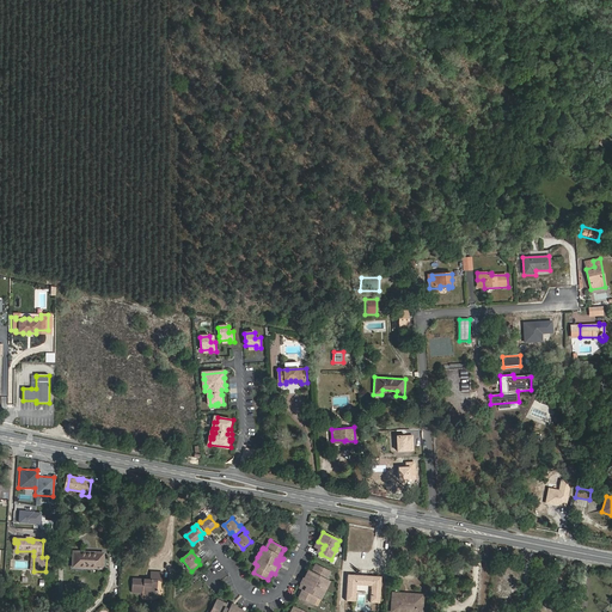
[(104,554),(73,552),(73,568),(103,569),(104,554)]
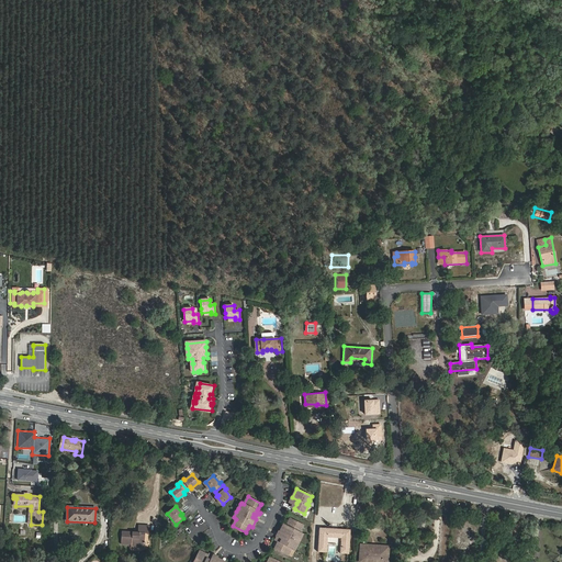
[(303,526),(291,519),(290,520),(288,524),(287,526),(283,525),(283,526),(281,530),(280,532),(284,535),(282,538),(281,537),(277,538),(276,540),(279,541),(274,549),(288,555),(292,548),(294,550),(295,548),(302,536),(303,535),(300,532),(303,526)]
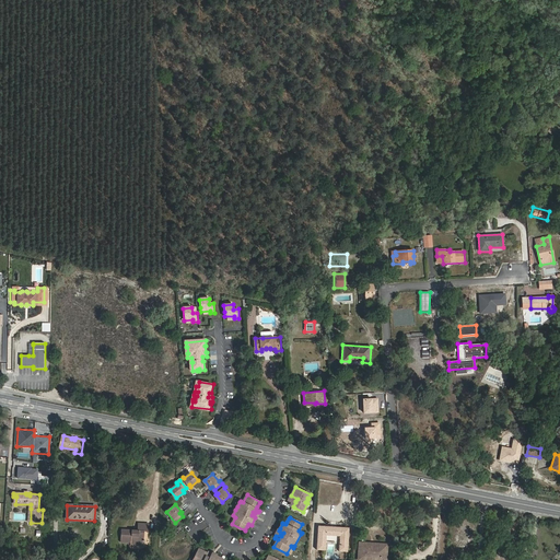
[(121,531),(120,543),(143,544),(144,533),(149,533),(149,524),(138,524),(138,532),(121,531)]
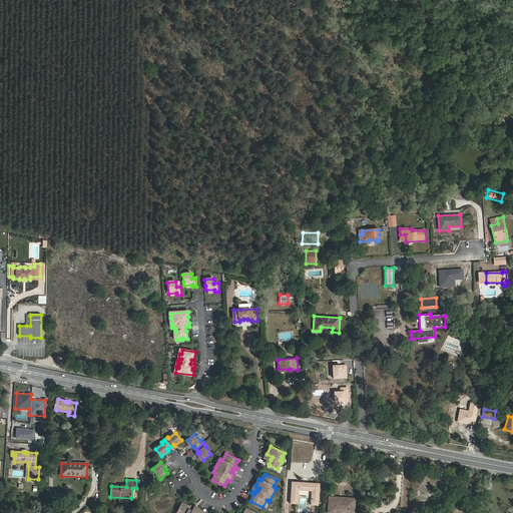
[(312,483),(299,482),(299,484),(291,484),(290,504),(298,504),(299,489),(311,490),(310,505),(318,505),(319,486),(312,485),(312,483)]
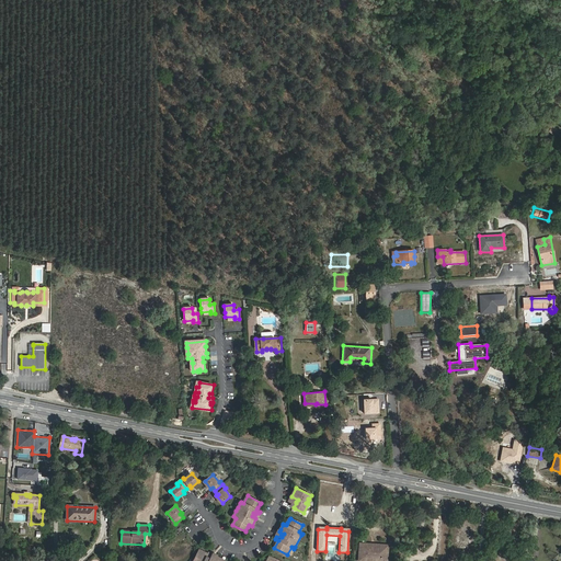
[(387,560),(388,546),(361,545),(359,560),(367,560),(368,560),(387,560)]
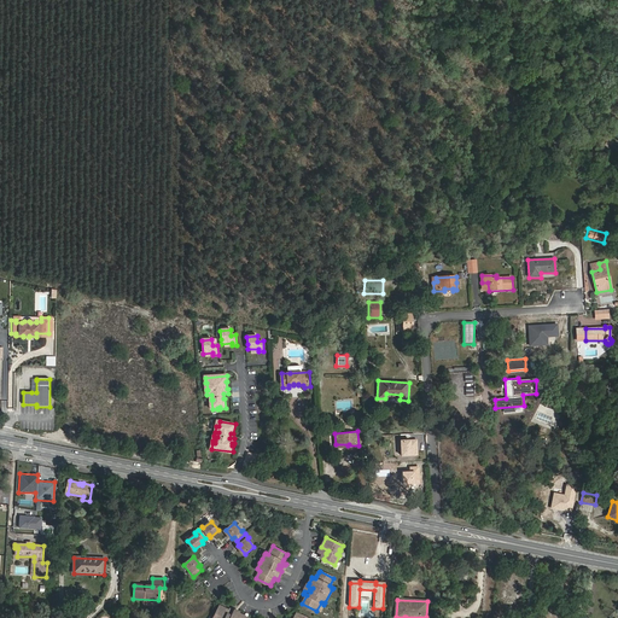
[(245,617),(246,617),(238,613),(235,617),(232,616),(233,613),(232,610),(231,608),(229,610),(223,607),(222,607),(220,606),(213,617),(245,617)]
